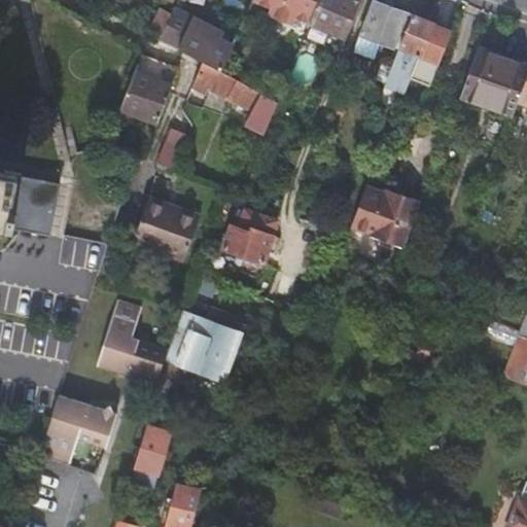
[(318,0),(252,0),(253,0),(271,7),(270,10),(268,14),(272,16),(288,24),(293,25),(294,21),(295,19),(309,24),(318,0)]
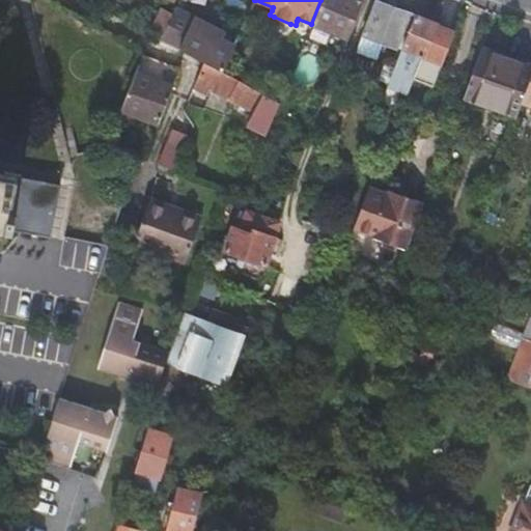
[(320,0),(311,24),(345,38),(361,0),(320,0)]
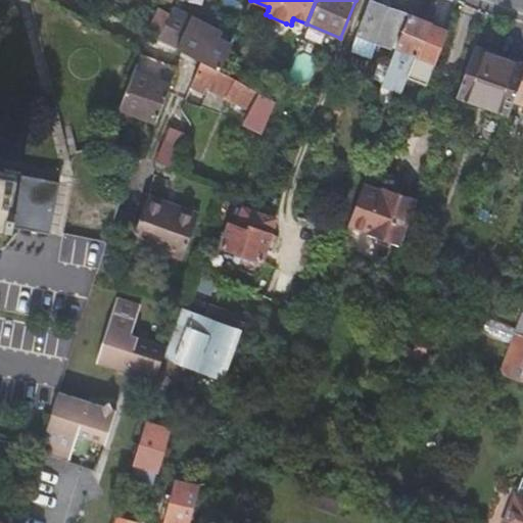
[(408,16),(370,2),(358,36),(369,40),(375,42),(394,49),(408,16)]
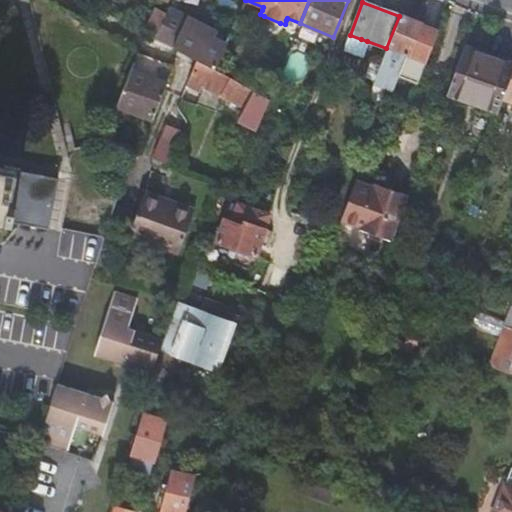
[(170,10),(165,19),(154,40),(190,58),(197,62),(213,70),(223,50),(229,36),(170,10)]
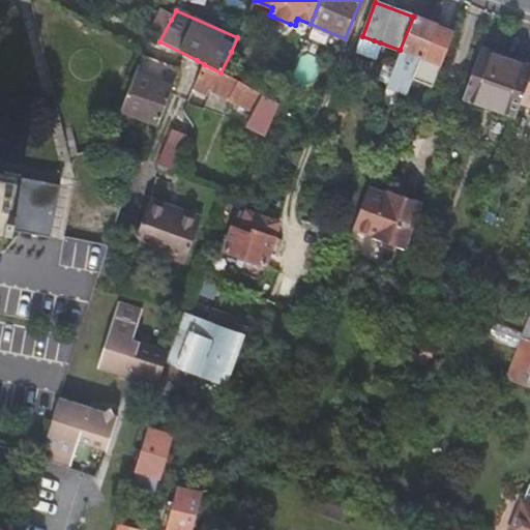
[(435,24),(413,17),(400,50),(398,56),(394,63),(415,70),(411,80),(430,87),(450,32),(438,28),(434,26),(435,24)]
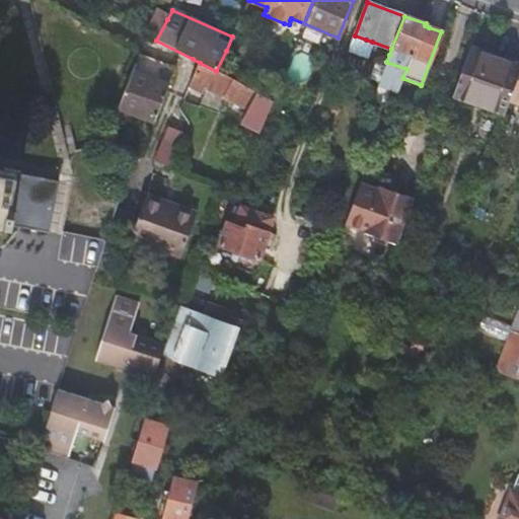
[(444,33),(441,31),(421,85),(423,86),(444,33)]
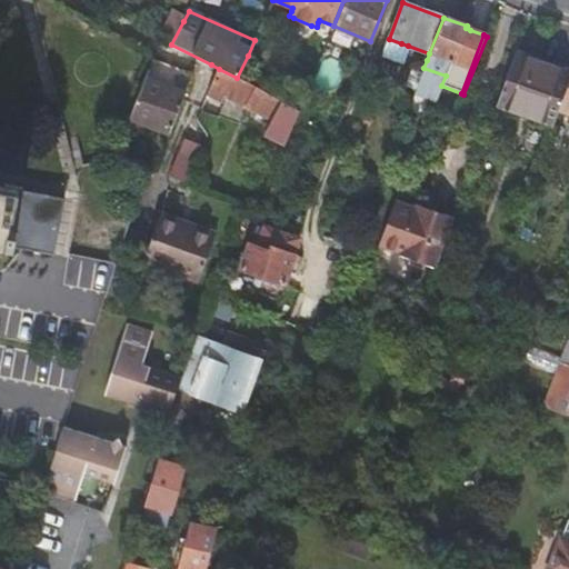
[(559,109),(568,83),(549,76),(551,69),(536,63),(517,56),(498,107),(518,115),(551,128),(559,109)]
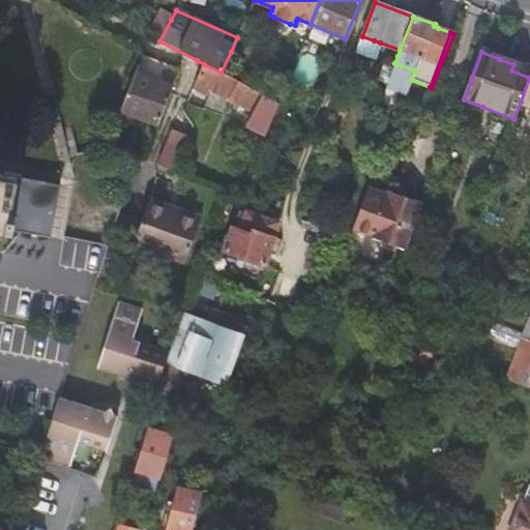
[(387,84),(394,63),(398,56),(387,57),(378,81),(387,84)]
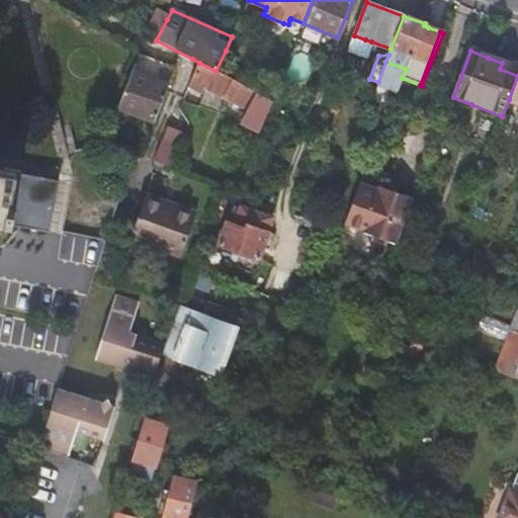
[(259,132),(271,101),(253,91),(216,71),(199,63),(189,85),(202,92),(206,86),(225,95),(223,98),(247,110),(241,120),(259,132)]
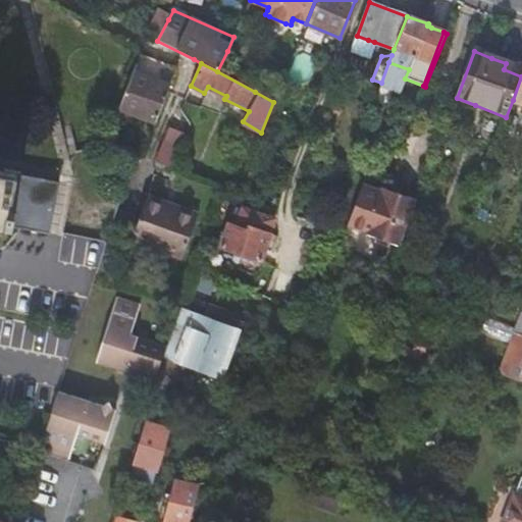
[(521,76),(521,72),(521,69),(506,63),(504,69),(521,76)]
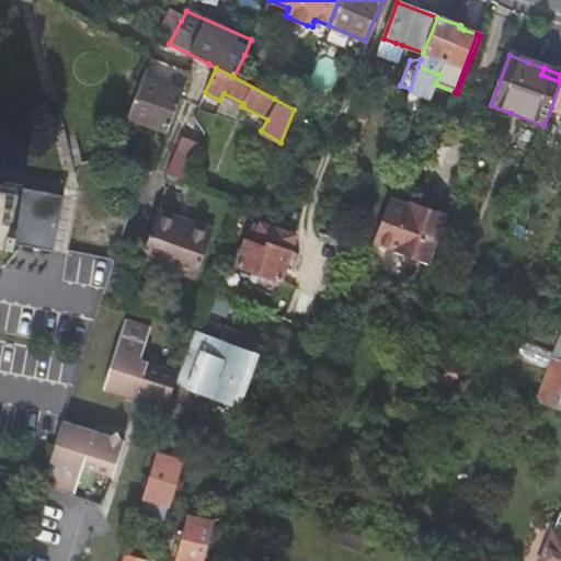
[(184,93),(145,77),(129,117),(169,133),(184,93)]
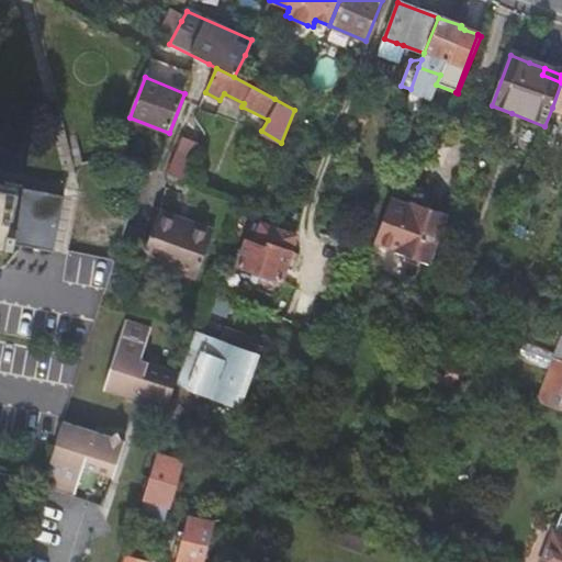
[(561,78),(561,82),(552,108),(561,110),(561,78)]
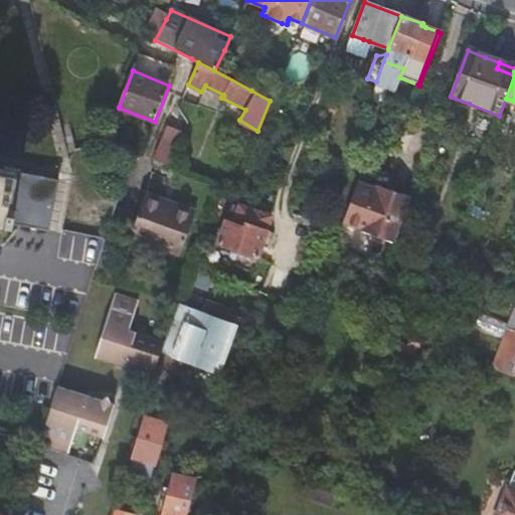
[(163,145),(177,152),(184,137),(169,130),(163,145)]
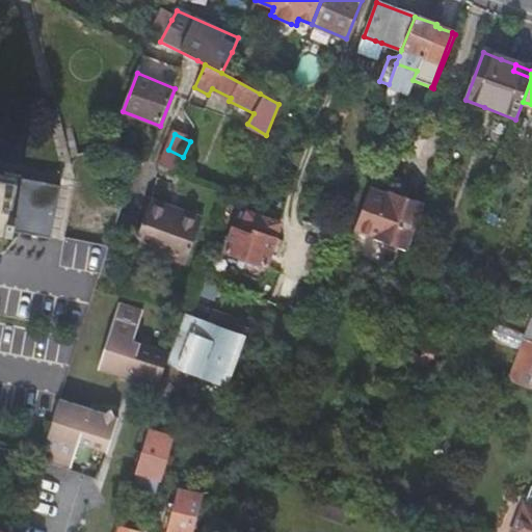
[(159,170),(176,176),(183,157),(168,150),(159,170)]
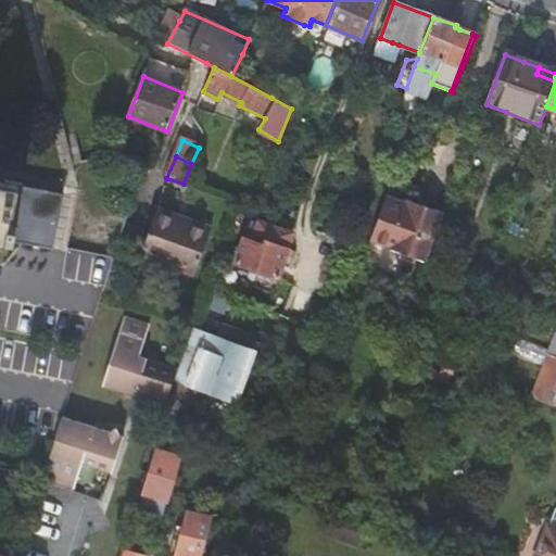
[(0,242),(51,253),(62,199),(0,186),(0,242)]
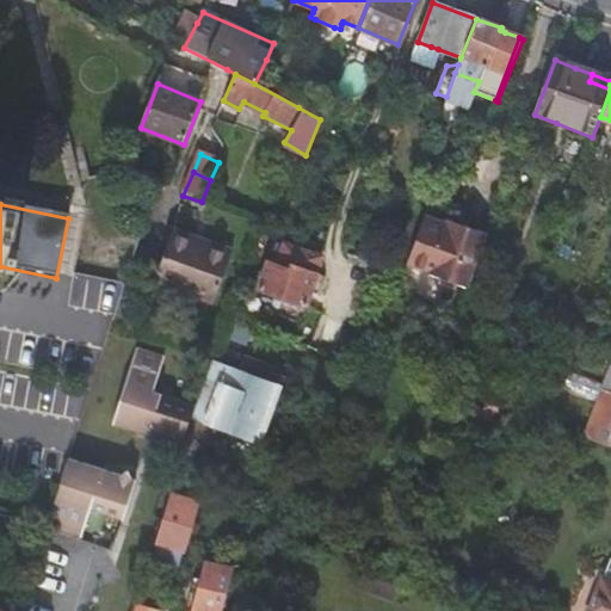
[(427,276),(431,277),(449,228),(449,226),(448,226),(423,216),(406,263),(429,272),(427,276)]
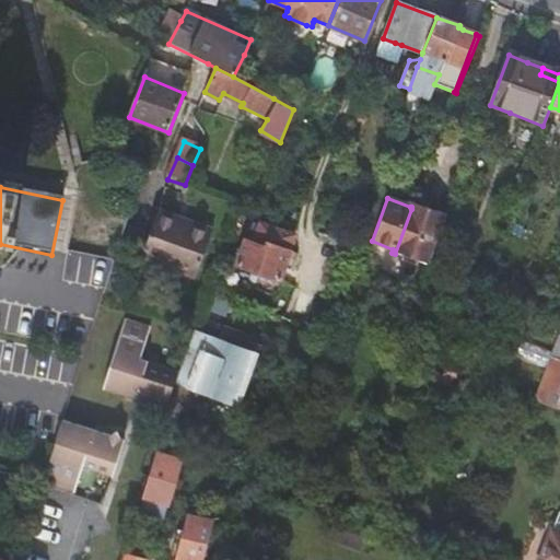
[(424,207),(413,202),(411,209),(422,212),(424,207)]
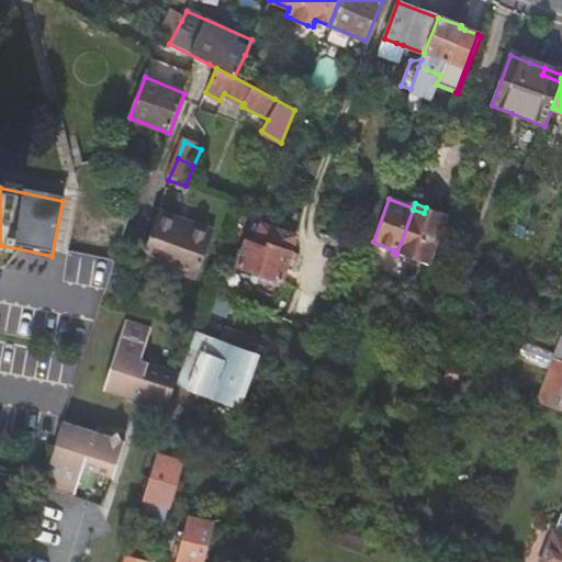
[(430,267),(449,216),(426,208),(424,213),(413,210),(396,255),(430,267)]
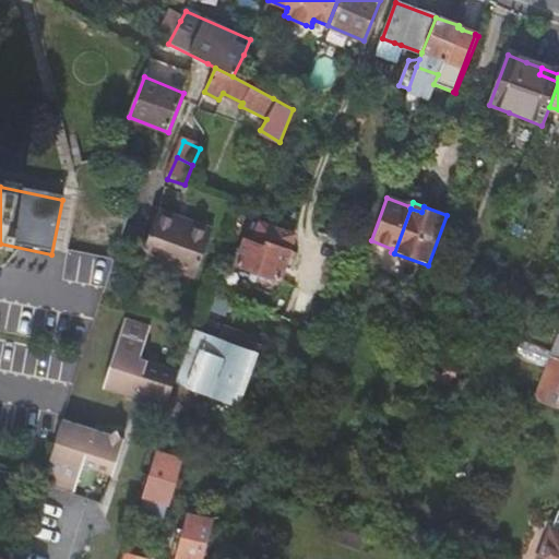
[(157,212),(141,256),(195,277),(212,232),(188,222),(187,224),(157,212)]
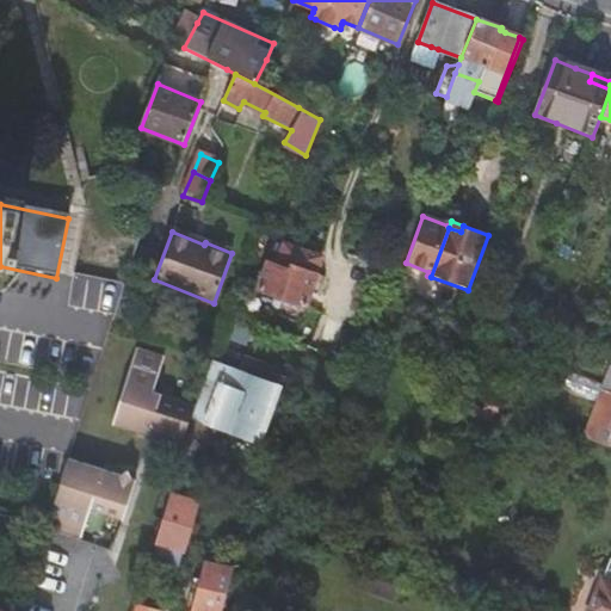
[(321,258),(303,252),(302,257),(289,252),(283,269),(266,263),(257,290),(306,308),(319,276),(315,275),(321,258)]
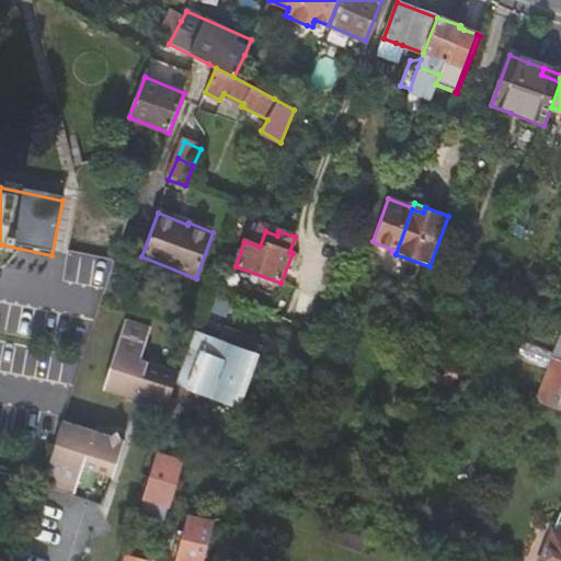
[(228,299),(212,294),(204,315),(219,320),(228,299)]
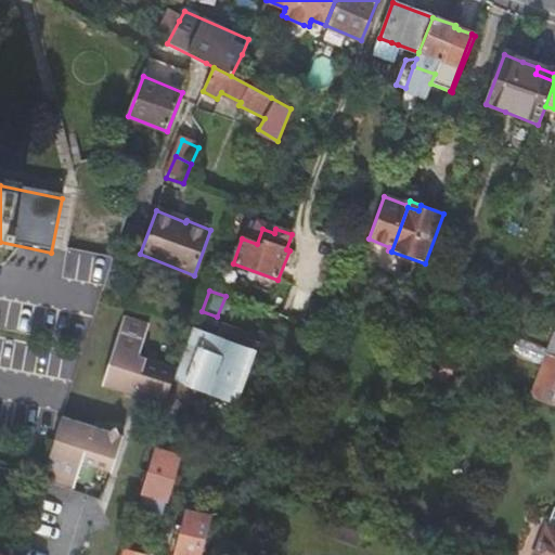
[(164,407),(177,372),(134,358),(138,350),(141,351),(149,326),(126,319),(104,386),(151,402),(154,409),(162,405),(164,407)]
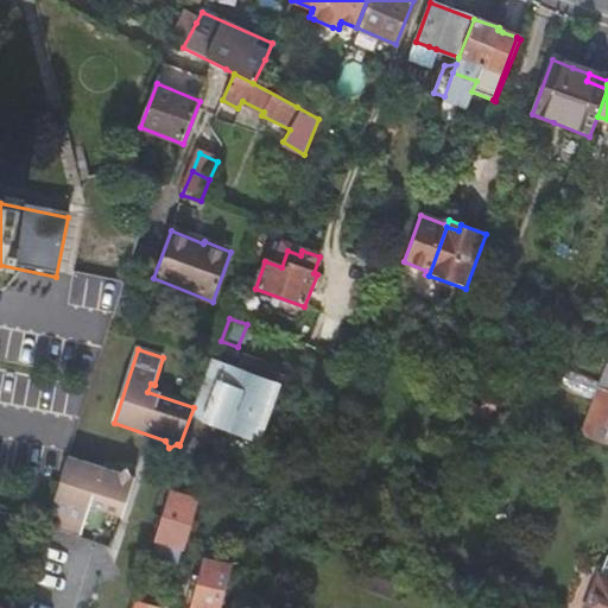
[(282,387),(214,361),(192,420),(260,444),(282,387)]
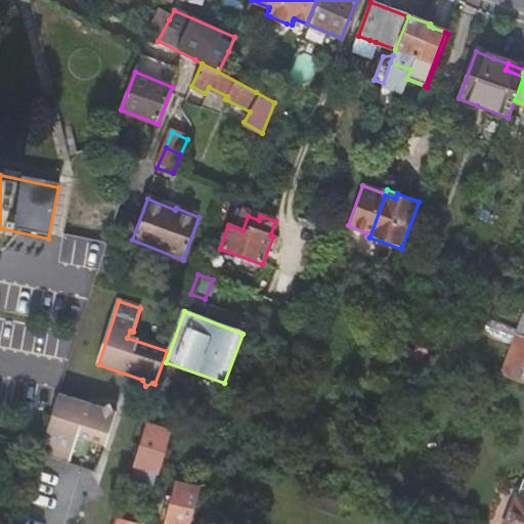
[(523,313),(522,312),(501,370),(522,378),(523,372),(523,313)]
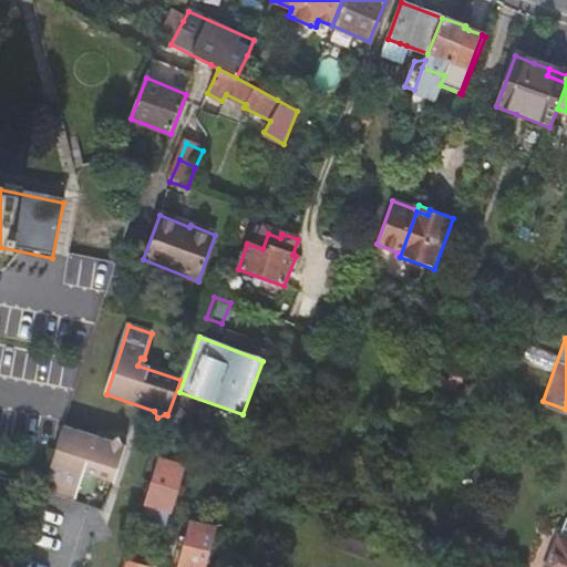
[(466,437),(486,383),(477,380),(483,363),(434,348),(423,380),(466,394),(452,432),(466,437)]
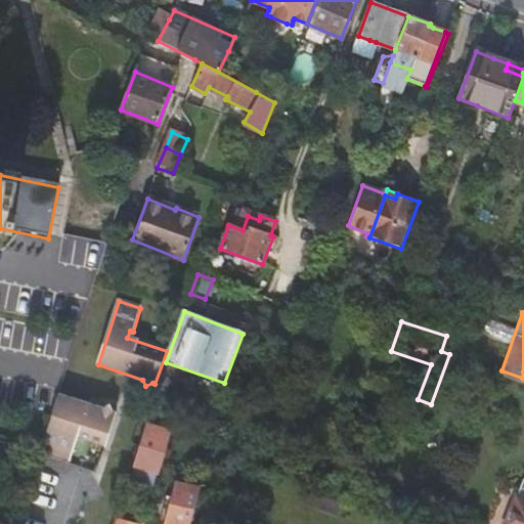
[(103,409),(58,395),(41,452),(70,462),(77,438),(105,448),(117,413),(114,412),(111,406),(103,409)]
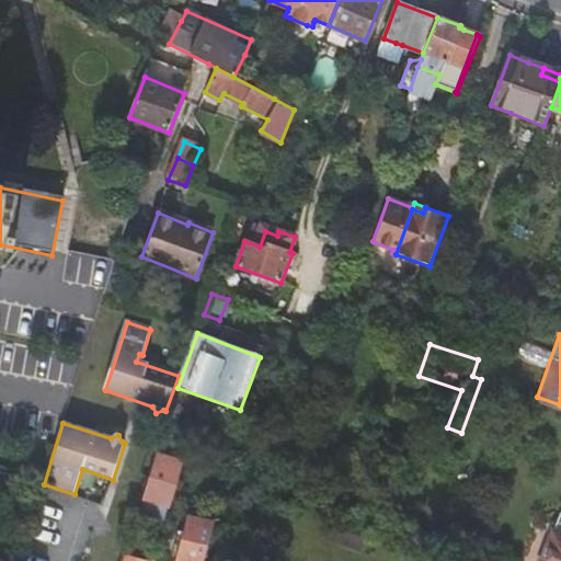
[(181,465),(164,459),(167,454),(160,451),(145,502),(167,508),(181,465)]
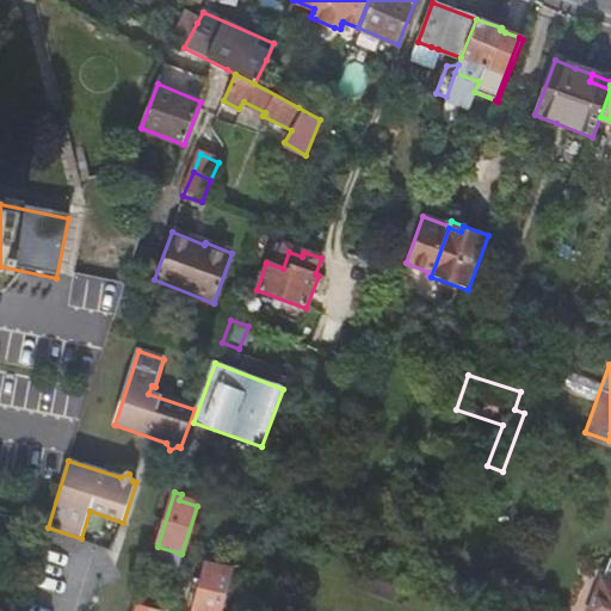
[(224,568),(204,563),(192,610),(220,610),(232,565),(227,562),(224,568)]
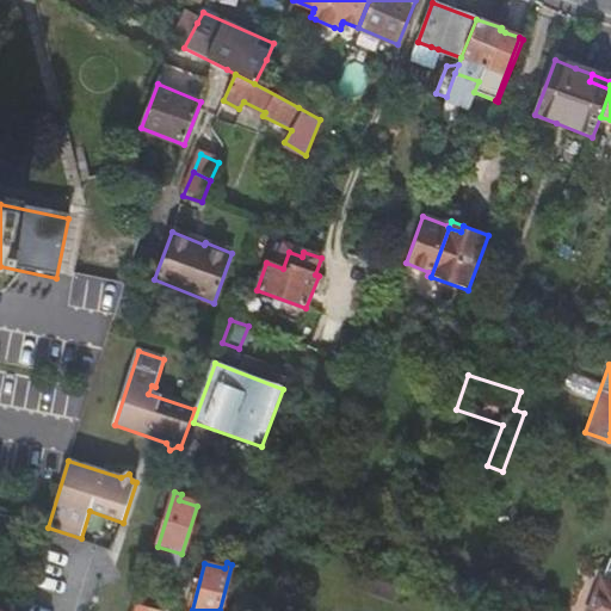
[(610,610),(610,582),(602,579),(591,606),(588,610),(610,610)]
